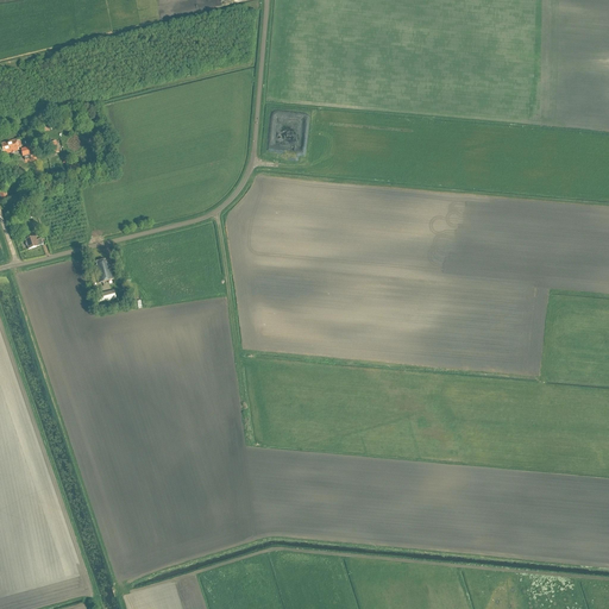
[(5,152),(6,155),(11,154),(14,154),(14,152),(18,151),(18,149),(22,148),(19,142),(17,142),(16,140),(0,144),(2,152),(5,152)]
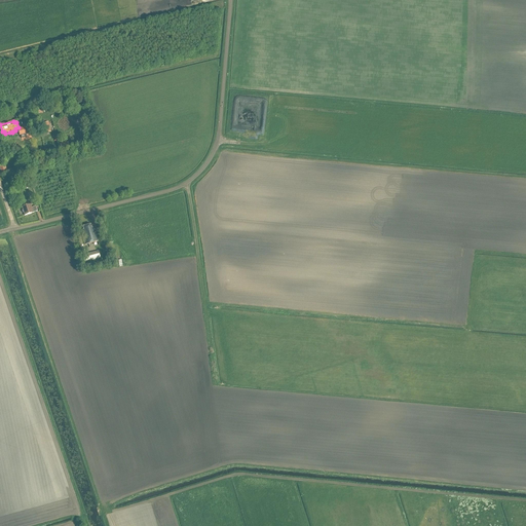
[(7,179),(9,185),(19,181),(15,176),(7,179)]
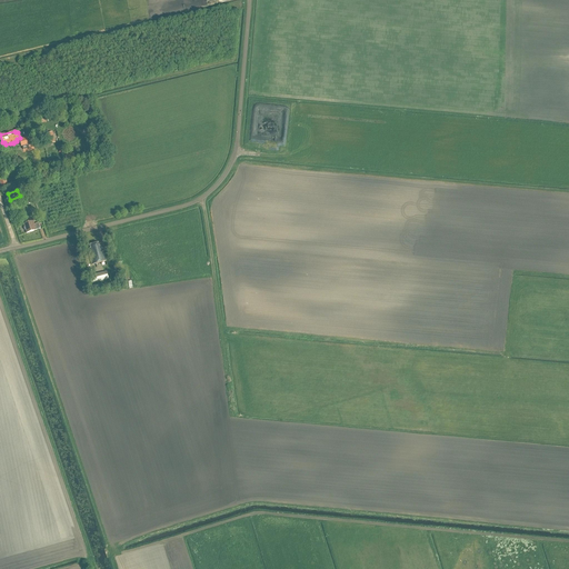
[(23,225),(26,233),(36,231),(35,231),(40,229),(38,223),(33,226),(32,222),(23,225)]
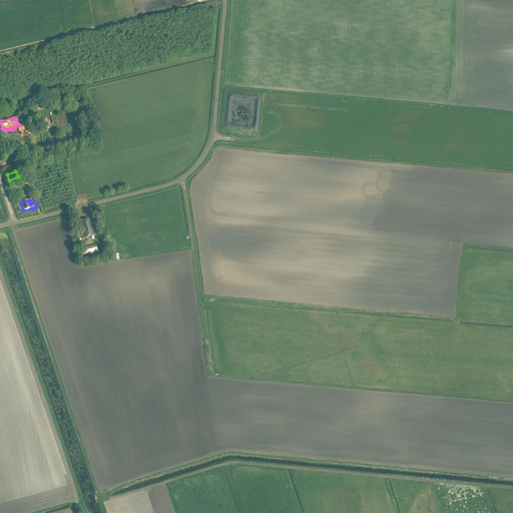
[(77,225),(81,239),(95,236),(93,225),(89,226),(88,223),(87,223),(86,220),(79,222),(79,225),(77,225)]
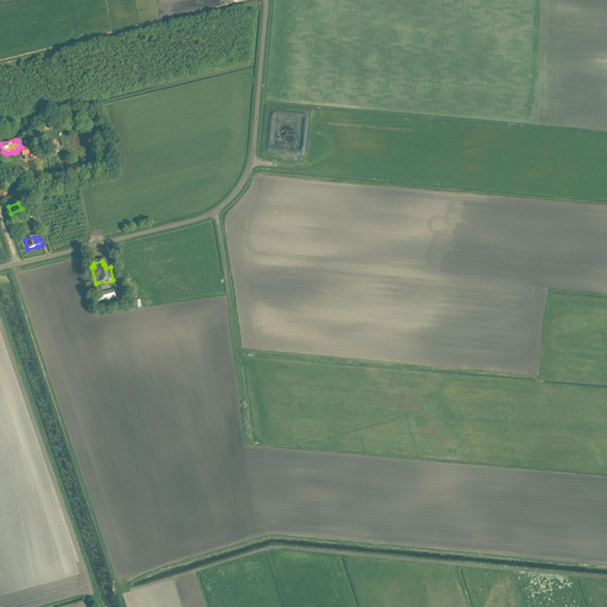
[(100,294),(102,301),(115,298),(114,291),(100,294)]
